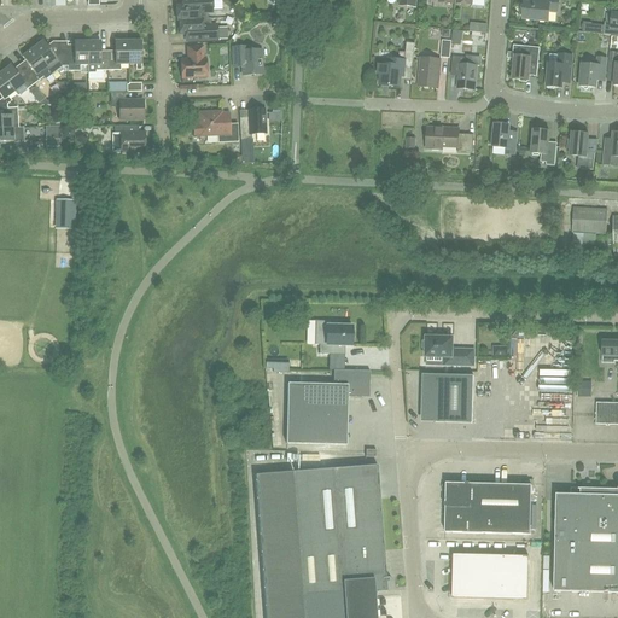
[(178,21),(180,21),(199,19),(210,18),(210,17),(208,17),(208,12),(204,12),(204,10),(213,10),(211,0),(180,0),(181,6),(176,6),(176,9),(175,9),(175,13),(176,15),(178,21)]
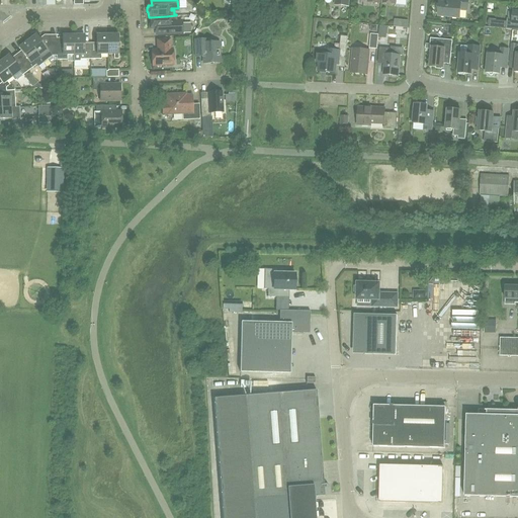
[(437,5),(436,12),(437,13),(438,13),(438,16),(459,18),(460,9),(467,10),(468,0),(454,0),(455,3),(439,2),(439,5),(438,4),(437,5)]
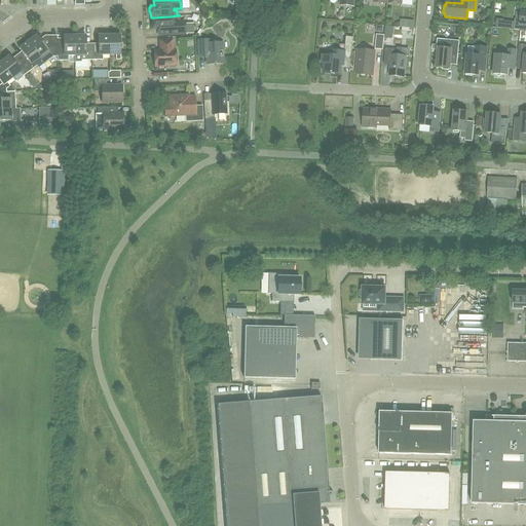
[(514,29),(520,30),(525,30),(525,11),(521,11),(520,19),(515,19),(514,29)]
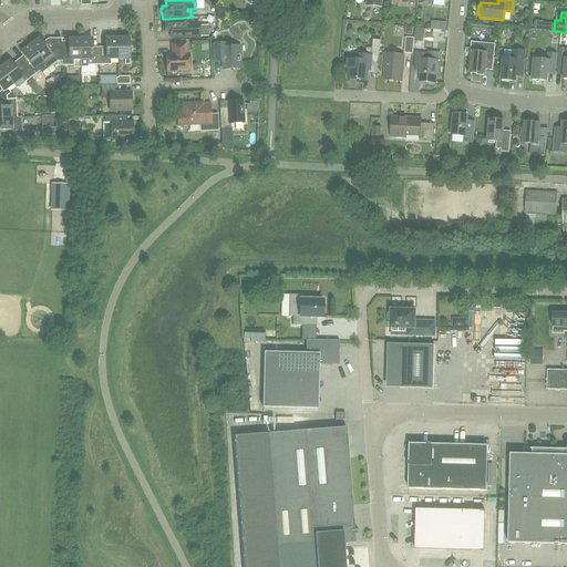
[(193,21),(193,17),(183,18),(165,19),(165,24),(164,26),(164,29),(165,30),(165,32),(168,32),(169,39),(199,37),(199,24),(191,26),(191,23),(193,21)]
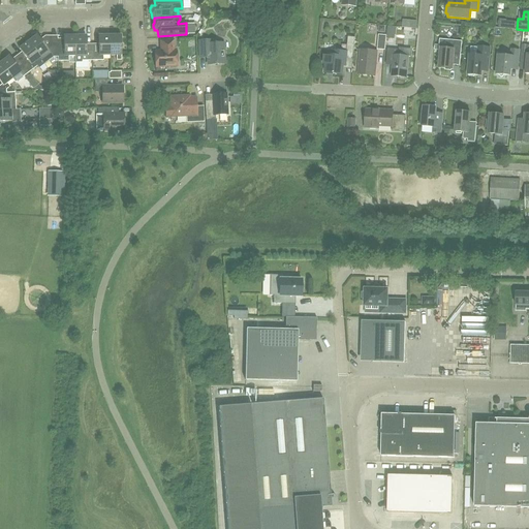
[(385,50),(386,35),(378,34),(377,50),(385,50)]
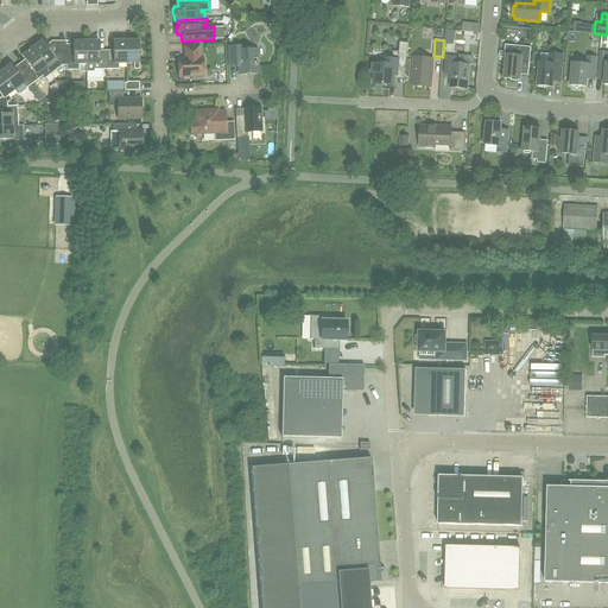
[(43,40),(31,49),(50,73),(59,65),(65,65),(67,65),(67,56),(65,51),(51,52),(43,40)]
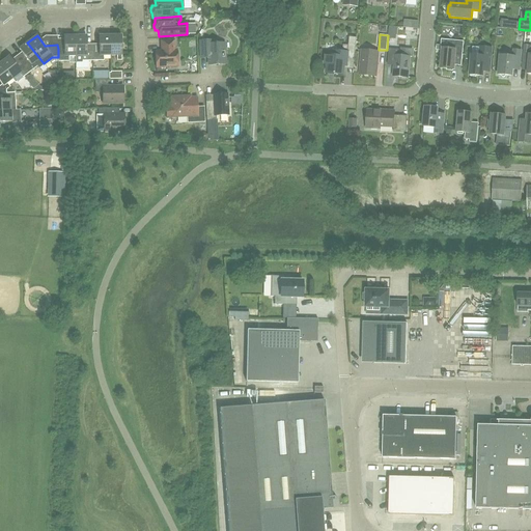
[(110,55),(110,35),(99,35),(99,49),(92,49),(93,61),(104,60),(104,55),(110,55)]
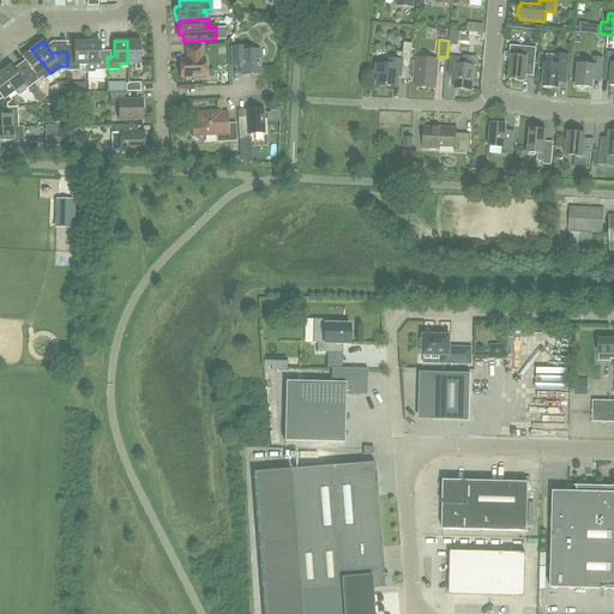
[(140,41),(127,41),(127,64),(134,64),(134,70),(140,70),(140,41)]
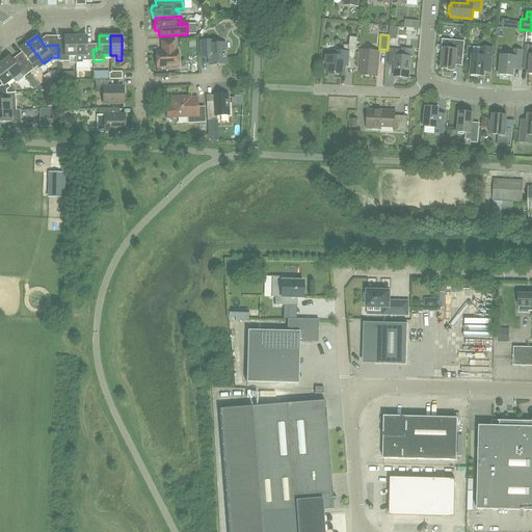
[(64,49),(58,49),(58,57),(57,57),(57,61),(69,61),(69,63),(75,63),(75,36),(63,36),(64,49)]
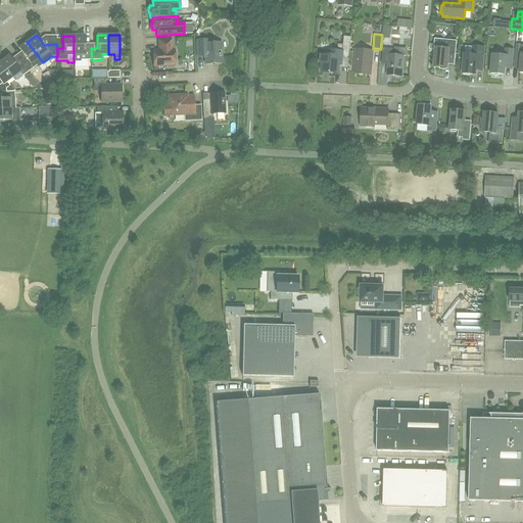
[(81,60),(92,60),(91,48),(85,48),(85,36),(74,36),(74,62),(81,62),(81,60)]
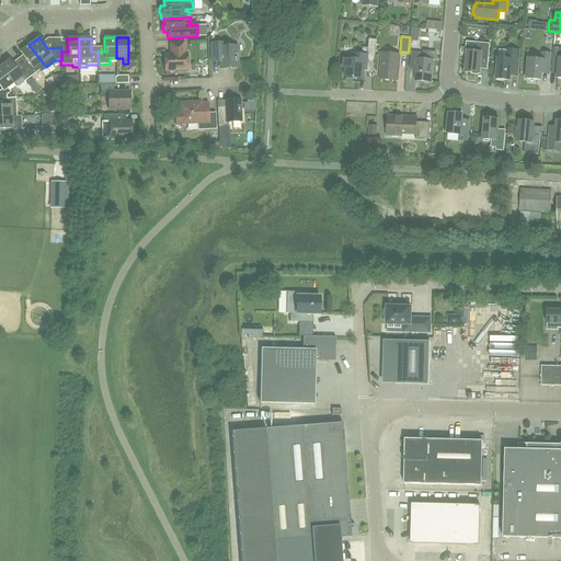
[(367,61),(375,63),(377,39),(368,38),(367,55),(354,54),(353,59),(344,58),(343,68),(346,68),(345,77),(363,79),(364,70),(366,70),(367,61)]
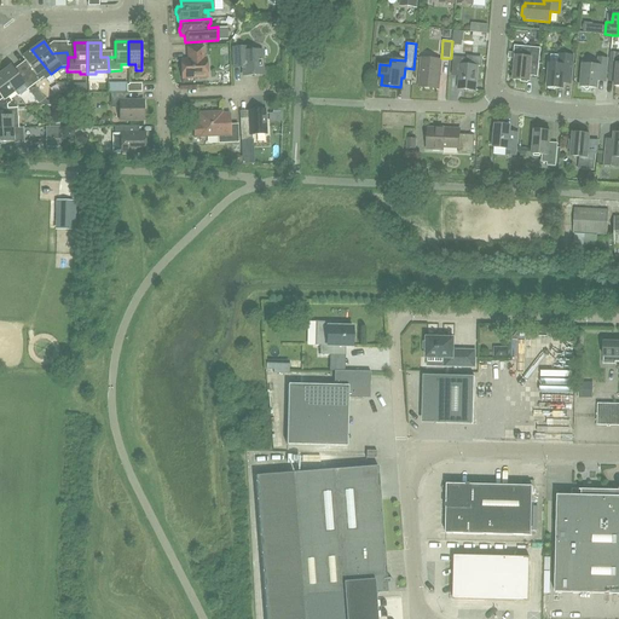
[(525,46),(525,53),(514,52),(513,63),(515,63),(514,80),(528,81),(531,63),(539,64),(541,48),(525,46)]
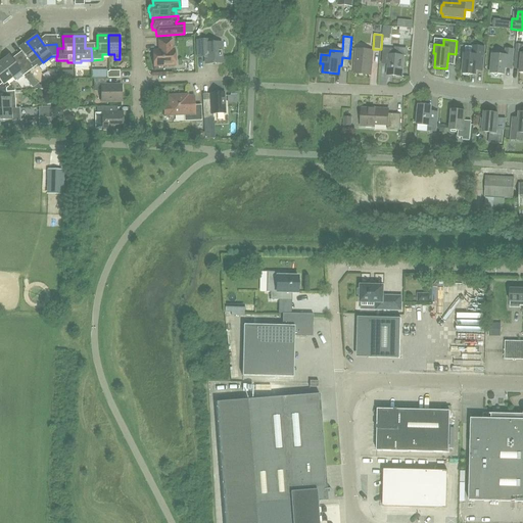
[(160,50),(153,50),(154,66),(175,65),(174,49),(172,50),(172,40),(158,40),(159,48),(160,50)]
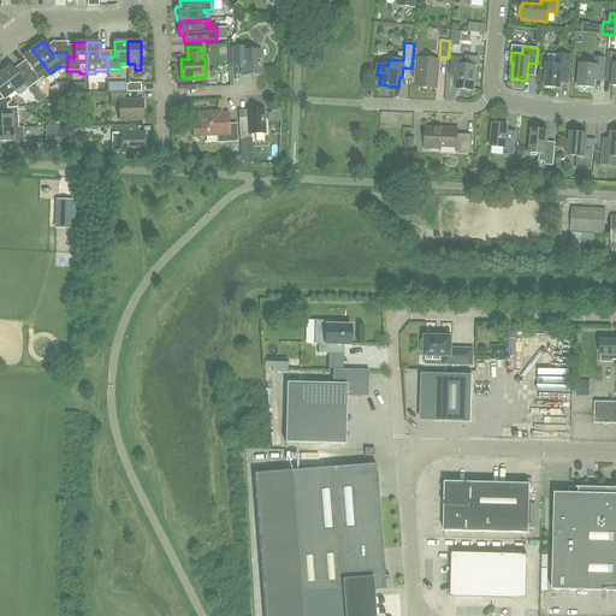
[(250,47),(232,47),(232,67),(242,66),(242,75),(261,75),(261,66),(262,65),(262,61),(261,59),(261,51),(252,51),(252,48),(250,47)]
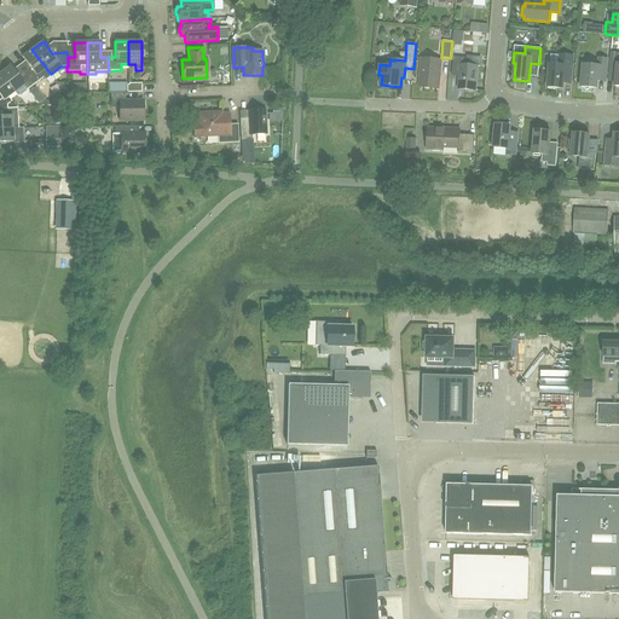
[(51,74),(32,50),(22,57),(32,69),(25,73),(34,84),(42,77),(44,79),(51,74)]
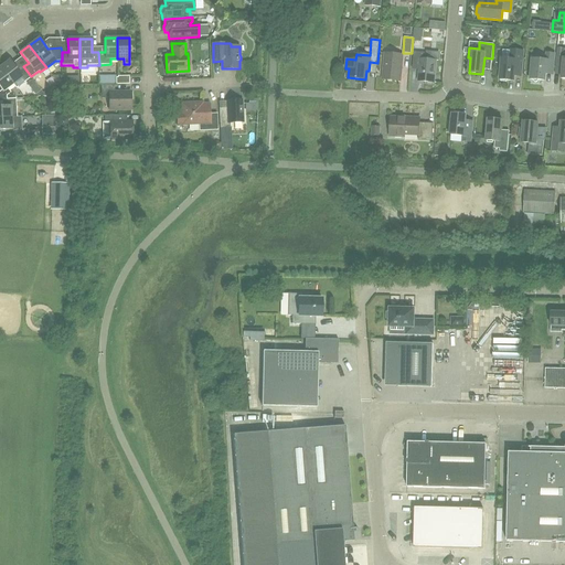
[(521,76),(522,66),(523,51),(511,50),(510,60),(501,59),(500,80),(513,81),(514,75),(521,76)]
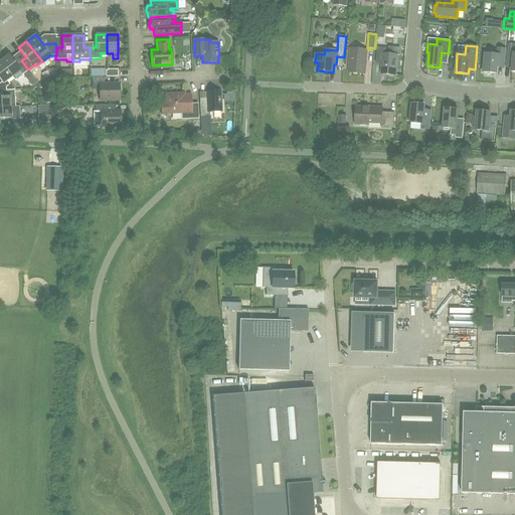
[(376,61),(381,61),(382,63),(381,73),(395,75),(397,55),(388,54),(389,48),(377,47),(376,61)]
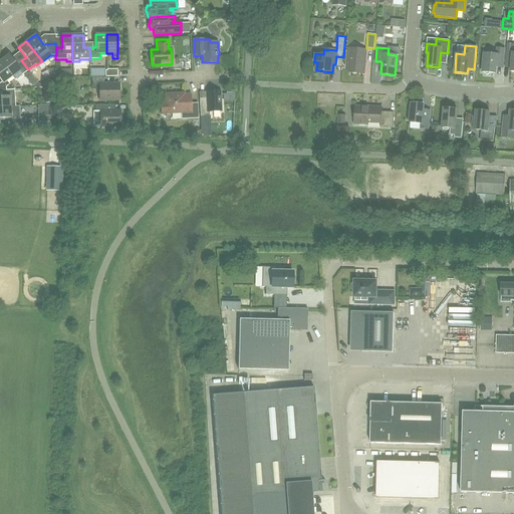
[(495,73),(496,67),(502,67),(504,48),(497,47),(497,54),(484,53),(482,72),(485,72),(485,73),(486,74),(488,75),(489,74),(490,72),(495,73)]
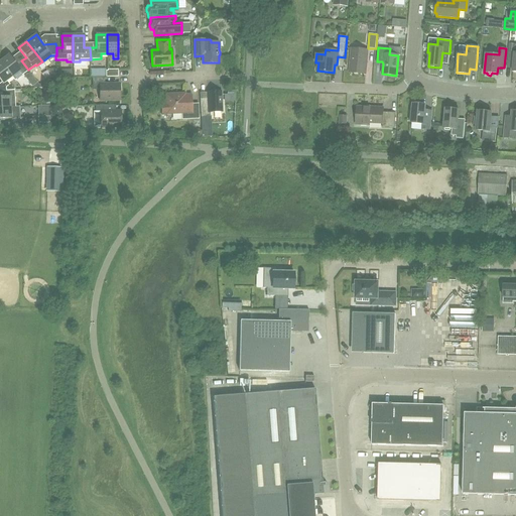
[(352,48),(349,73),(366,74),(368,50),(352,48)]
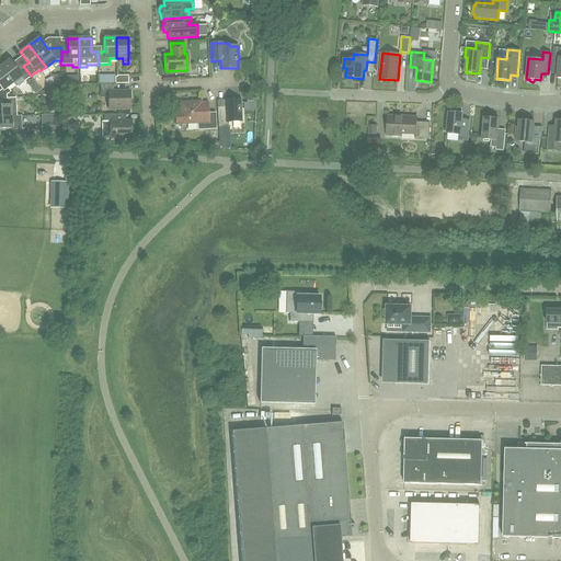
[(21,83),(31,76),(23,66),(18,70),(10,59),(0,67),(12,83),(18,79),(21,83)]
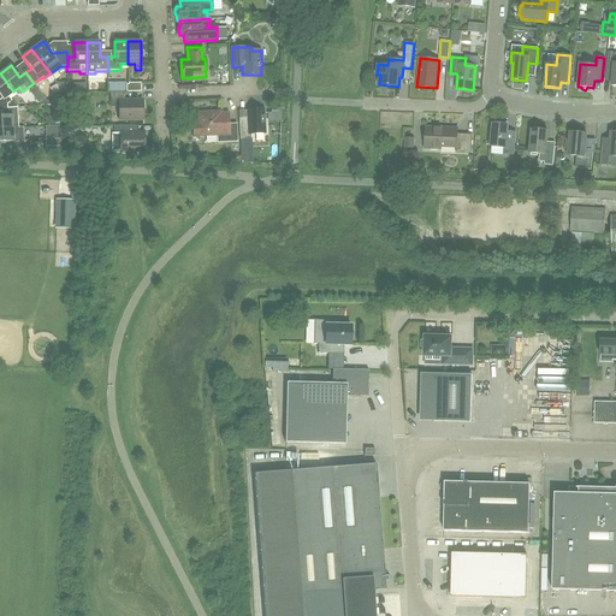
[(0,107),(4,108),(7,107),(7,104),(12,100),(9,95),(13,92),(0,73),(0,72),(0,94),(3,98),(0,99),(0,107)]
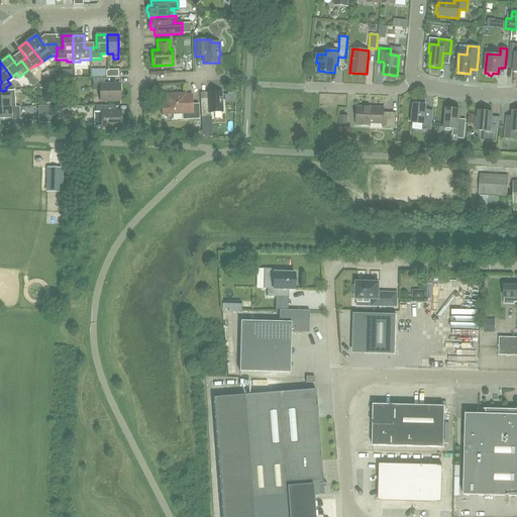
[(105,77),(92,77),(92,90),(97,90),(100,92),(100,100),(120,100),(120,84),(105,84),(105,77)]
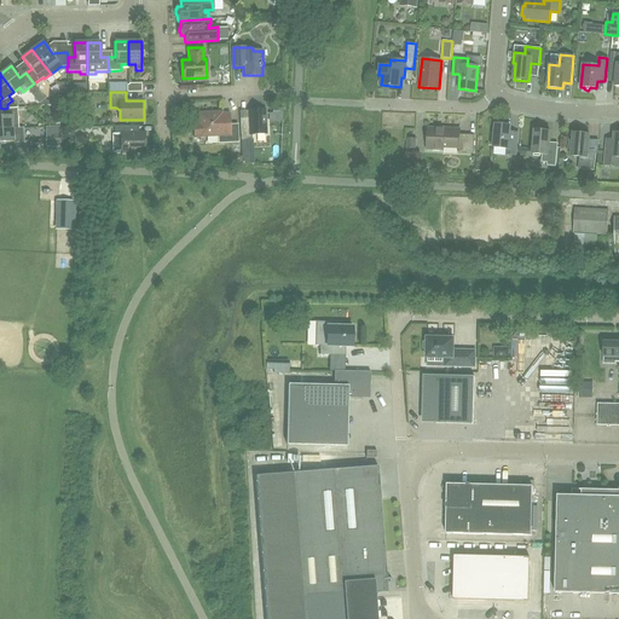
[(0,128),(12,128),(18,128),(17,108),(7,108),(4,109),(4,116),(0,115),(0,128)]
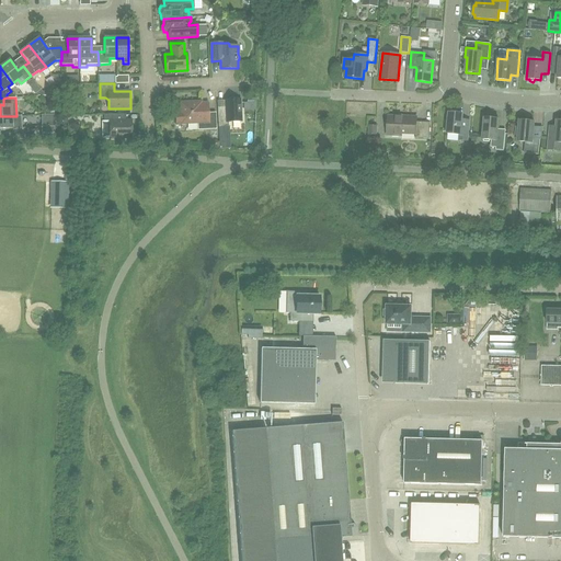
[(217,111),(218,127),(227,126),(226,122),(241,122),(240,100),(225,100),(226,110),(217,111)]
